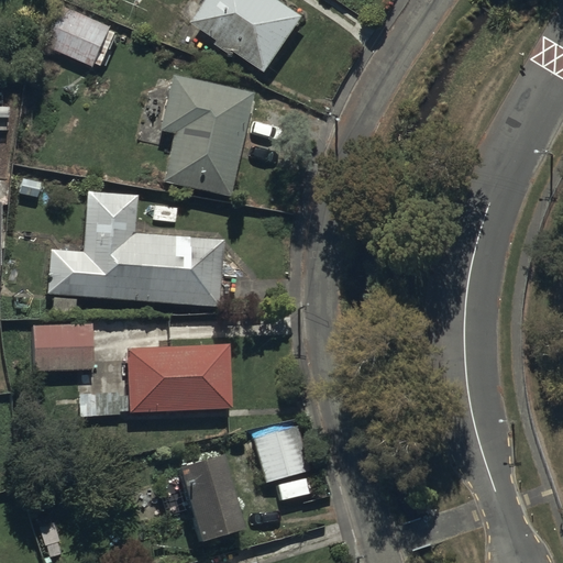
[(208,0),(194,22),(268,72),(305,17),(279,0),(208,0)]
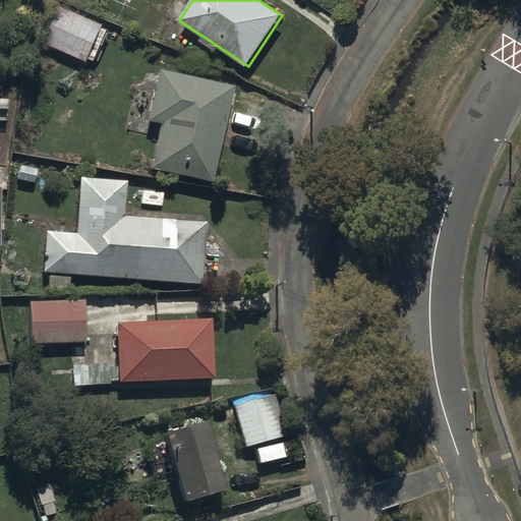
[(59,3),(44,43),(94,62),(109,22),(59,3)]
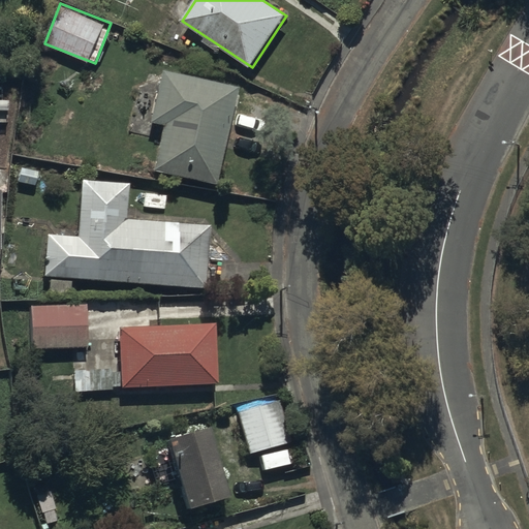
[(239,88),(162,71),(150,125),(160,127),(150,172),(217,186),(239,88)]
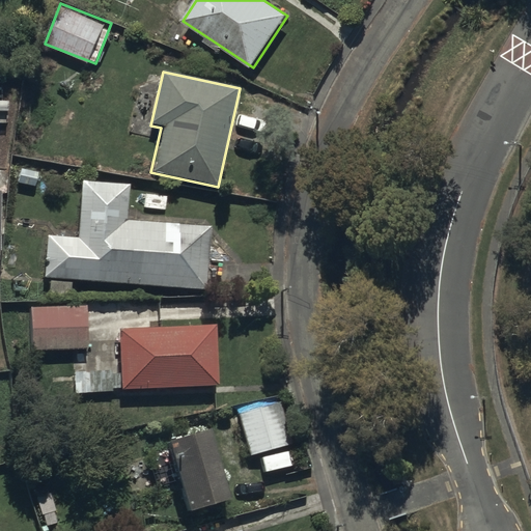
[(72,300),(73,281),(205,290),(211,227),(126,221),(128,185),(83,182),(79,239),(48,236),(45,279),(50,279),(49,298),(72,300)]
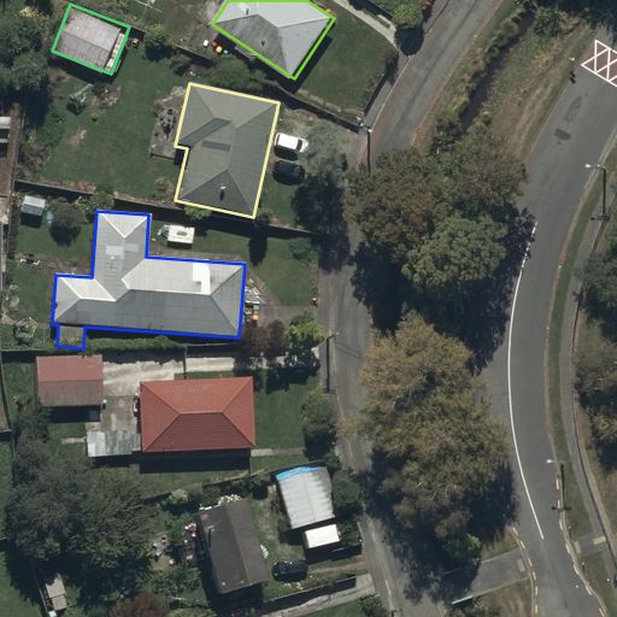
[(100,356),(33,357),(34,406),(101,405),(100,356)]
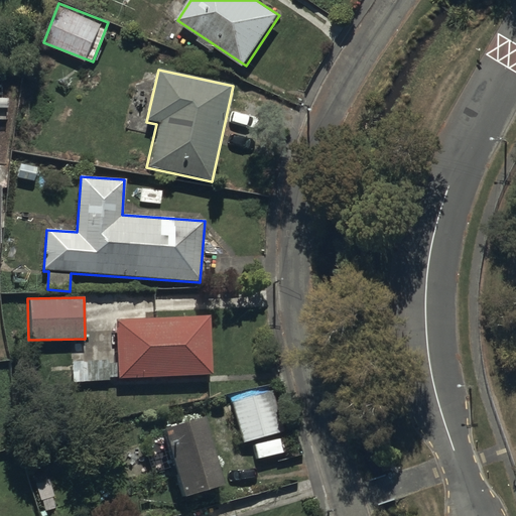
[(212,376),(209,315),(113,320),(116,381),(212,376)]
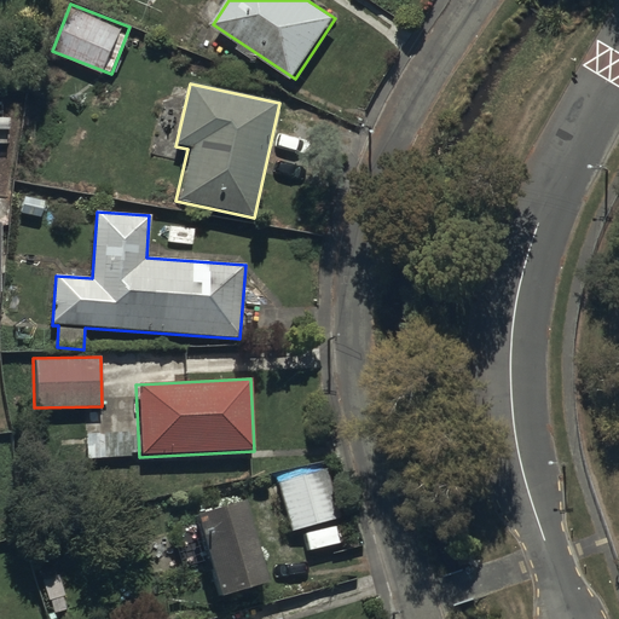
[(324,472),(279,485),(293,530),(337,518),(324,472)]
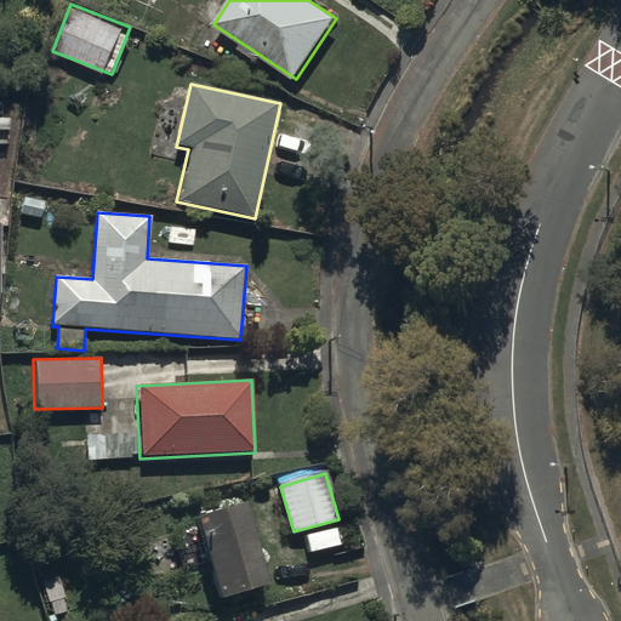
[(267,586),(243,505),(193,519),(195,525),(171,533),(182,570),(210,562),(221,599),(267,586)]
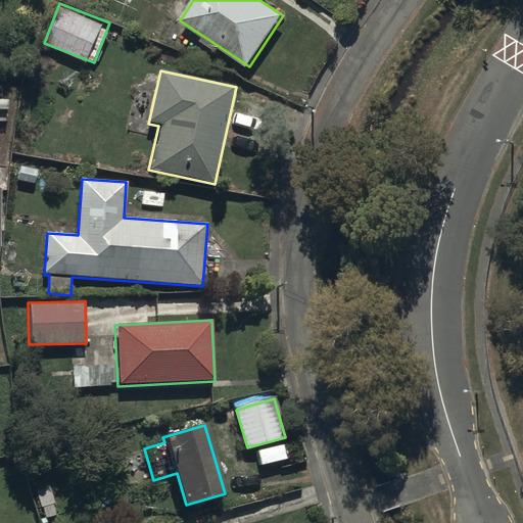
All buildings are outlined.
